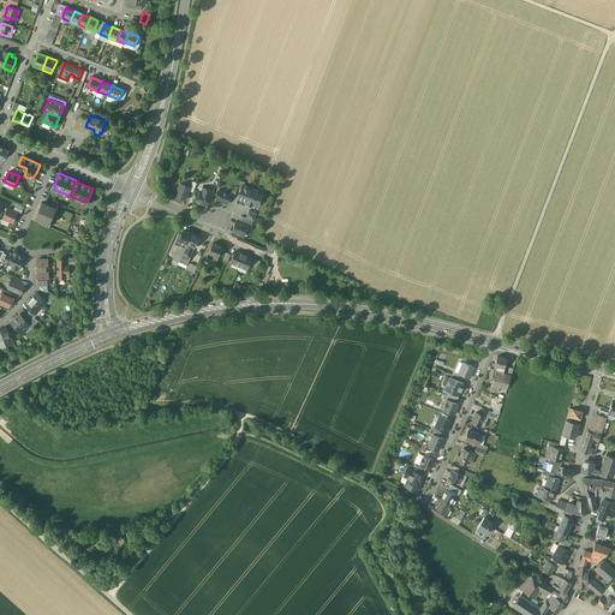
[(190,186),(180,183),(175,196),(185,199),(189,191),(190,187),(190,186)]
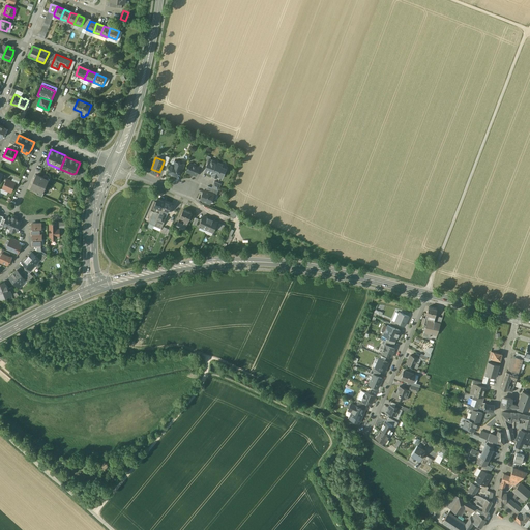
[(213,176),(218,163),(217,163),(218,159),(217,159),(217,162),(210,159),(209,160),(209,159),(208,163),(205,171),(212,174),(212,176),(213,176)]
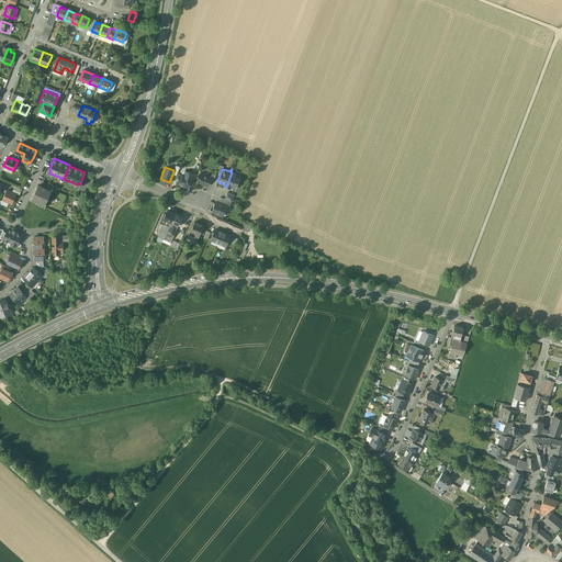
[(186,177),(180,175),(177,183),(179,183),(179,186),(181,186),(182,184),(187,187),(188,187),(190,182),(192,175),(192,173),(191,172),(189,171),(188,172),(187,172),(186,177)]
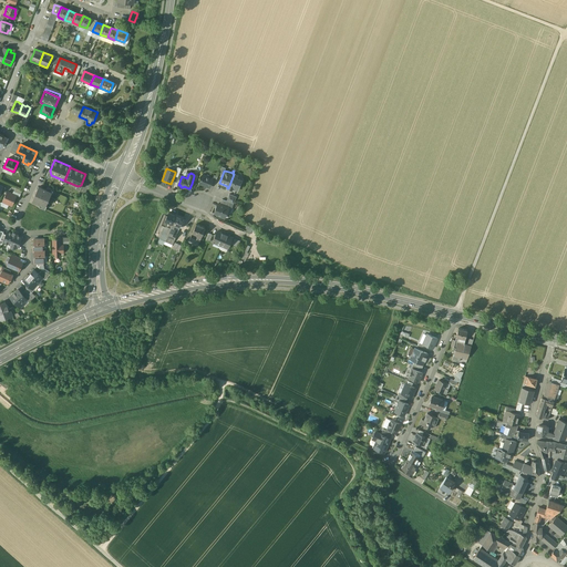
[(234,174),(228,188),(229,189),(230,187),(236,189),(238,185),(239,186),(241,181),(236,178),(237,176),(234,174)]
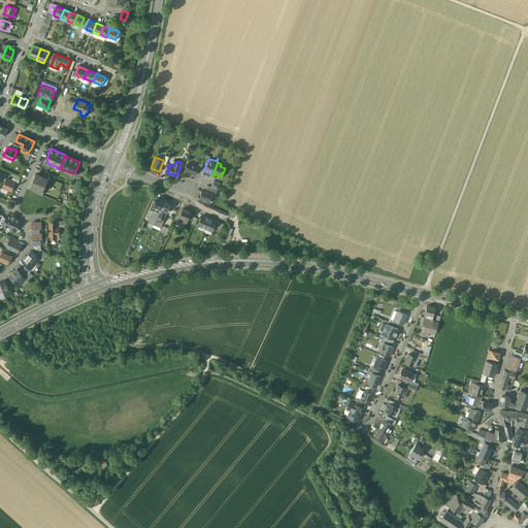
[(198,166),(189,163),(186,171),(195,174),(197,170),(198,167),(198,166)]
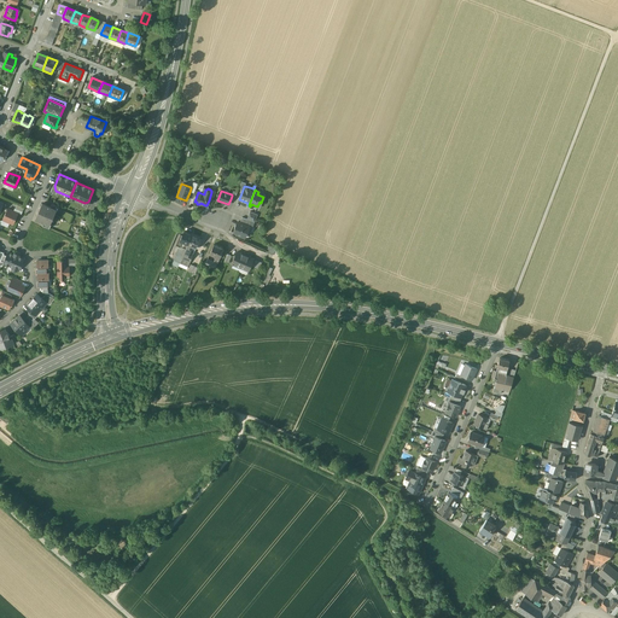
[(51,207),(42,203),(39,211),(53,217),(57,210),(51,207)]
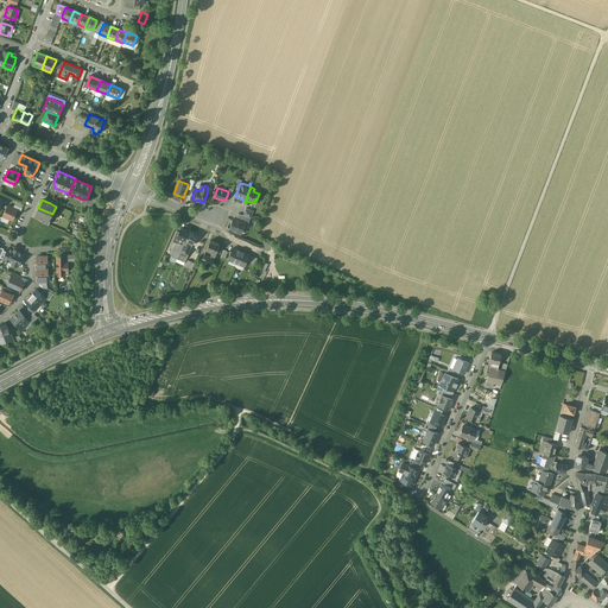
[(18,210),(7,206),(2,216),(13,220),(18,210)]
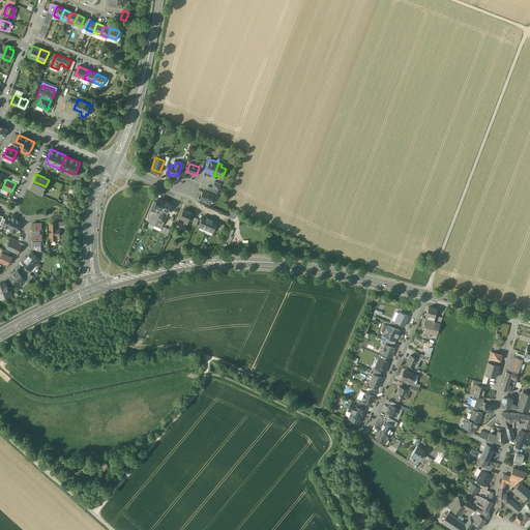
[(46,186),(33,181),(30,187),(37,190),(42,193),(46,186)]
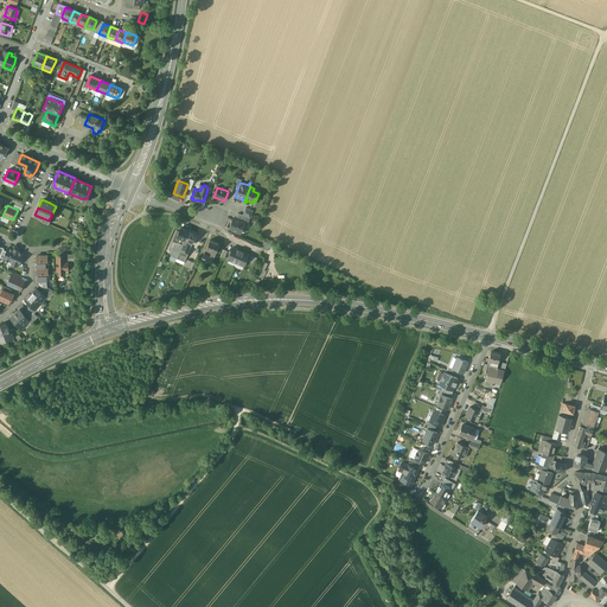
[(253,211),(246,208),(243,215),(250,218),(253,211)]
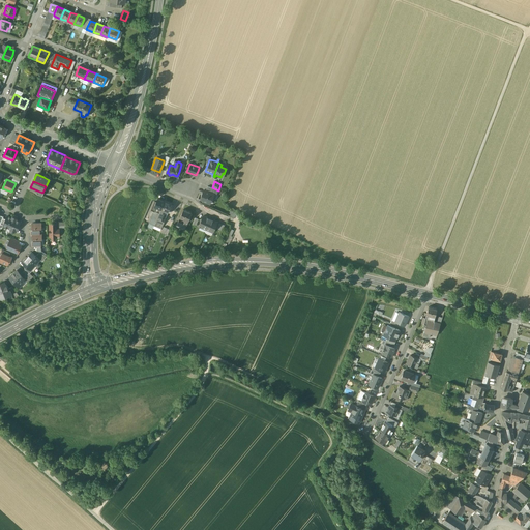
[(212,187),(208,186),(206,192),(213,194),(213,195),(216,196),(218,190),(212,187)]
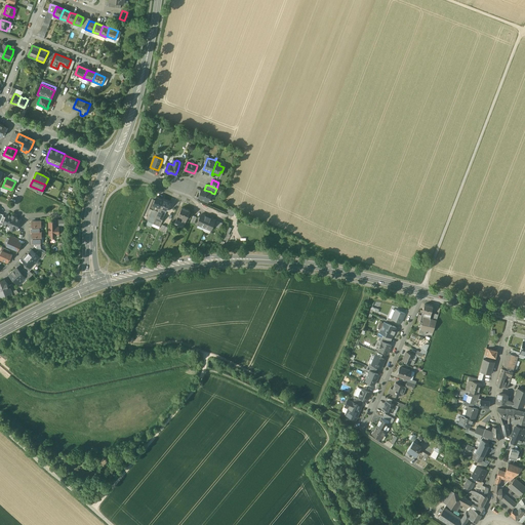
[(204,190),(202,189),(198,197),(201,199),(208,202),(211,193),(211,192),(204,190)]
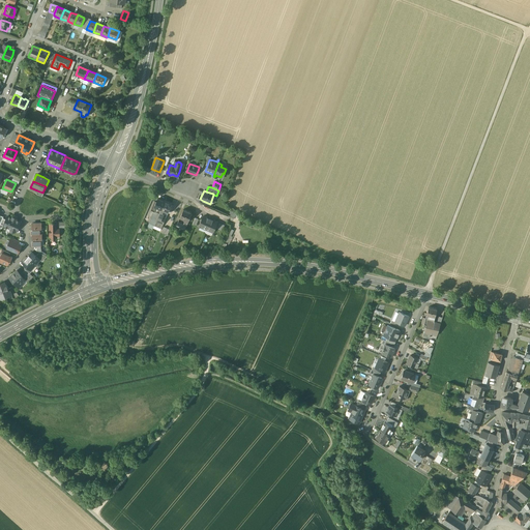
[(165,201),(157,199),(156,202),(154,207),(156,207),(160,209),(165,201)]
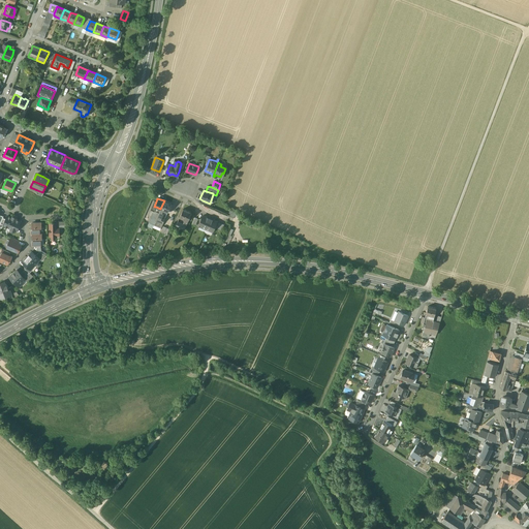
[(170,204),(164,200),(160,209),(163,210),(167,212),(170,204)]
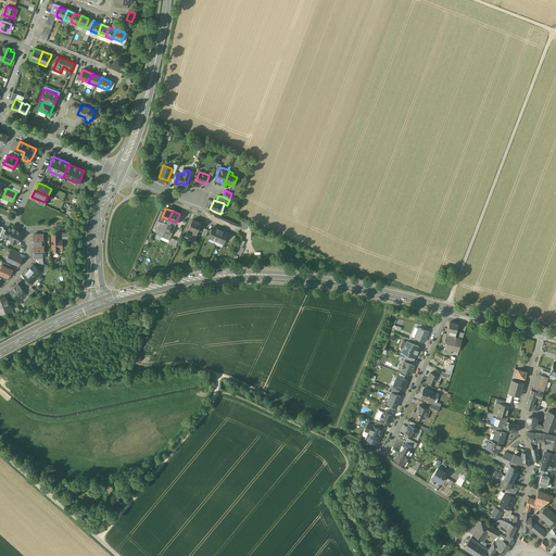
[(201,224),(192,219),(188,228),(198,232),(199,230),(201,225),(201,224)]
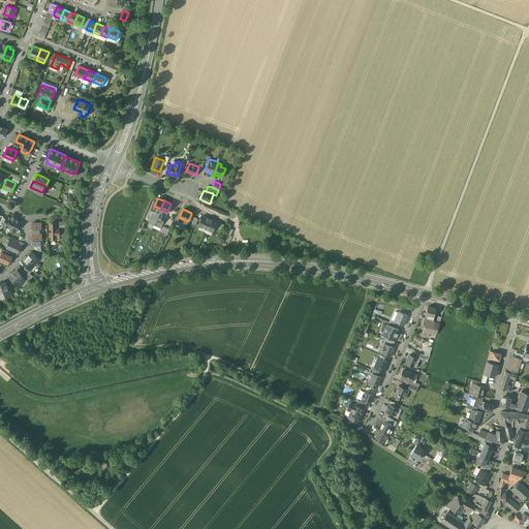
[(154,211),(153,211),(148,223),(154,225),(156,221),(155,221),(158,215),(159,213),(154,211)]
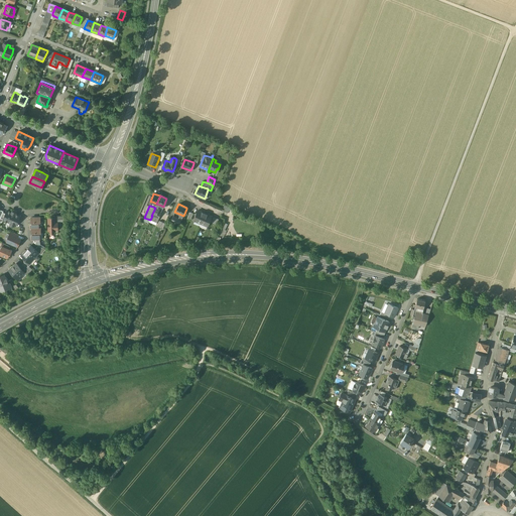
[(156,211),(154,210),(151,216),(152,216),(158,219),(160,213),(156,211)]
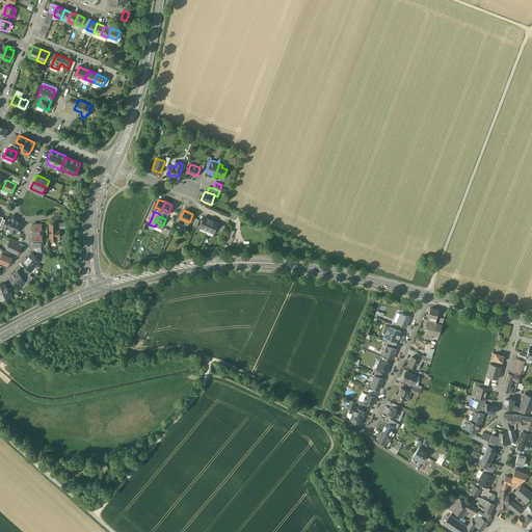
[(211,219),(204,216),(200,228),(207,230),(211,219)]
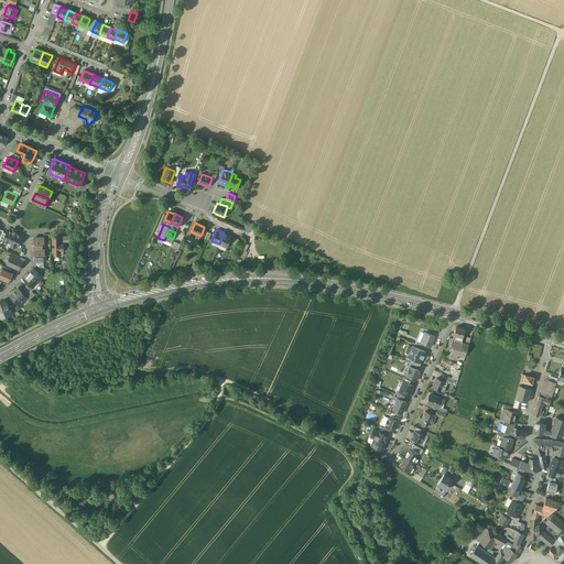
[(13,232),(8,230),(6,234),(3,240),(12,243),(11,245),(12,247),(13,247),(15,247),(15,246),(18,246),(22,236),(17,234),(18,232),(13,231),(13,232)]
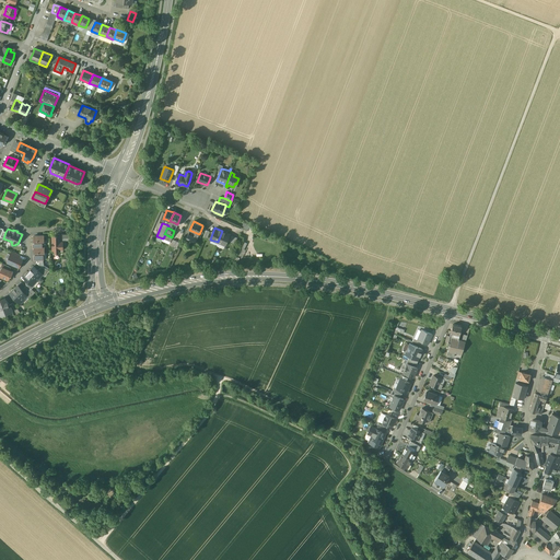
[(199,234),(189,230),(187,235),(197,238),(199,234)]
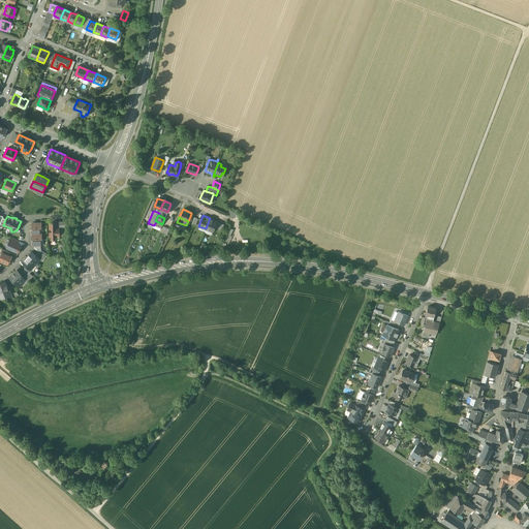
[(217,221),(210,218),(206,228),(213,231),(217,221)]
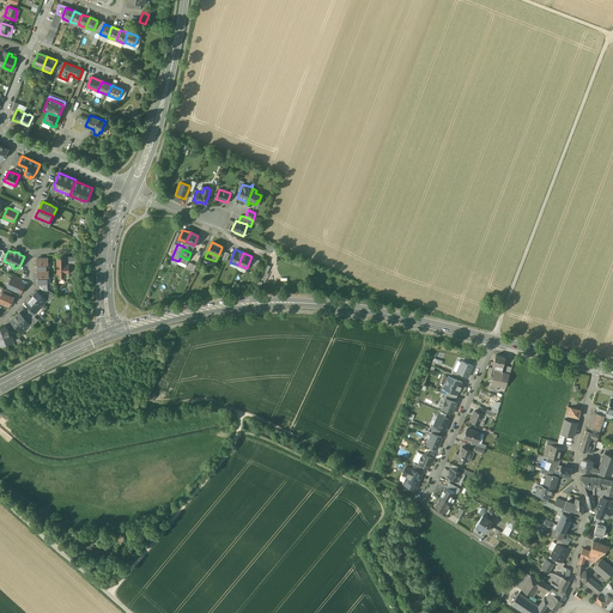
[(48,258),(37,259),(37,263),(38,263),(38,266),(36,266),(36,271),(37,271),(46,271),(46,266),(46,263),(48,263),(48,258)]
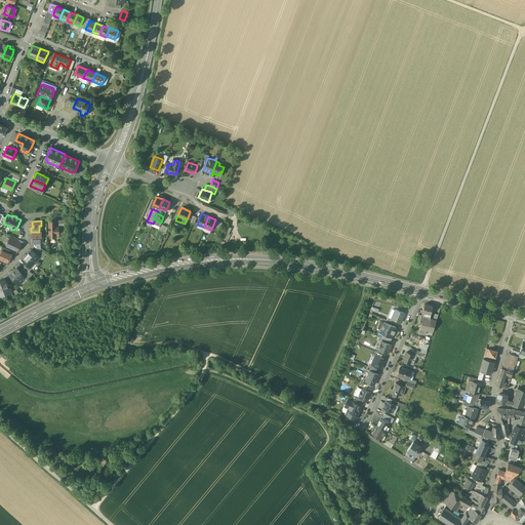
[(56,221),(49,221),(49,235),(51,235),(51,237),(54,237),(54,234),(56,234),(58,234),(58,227),(56,227),(56,221)]
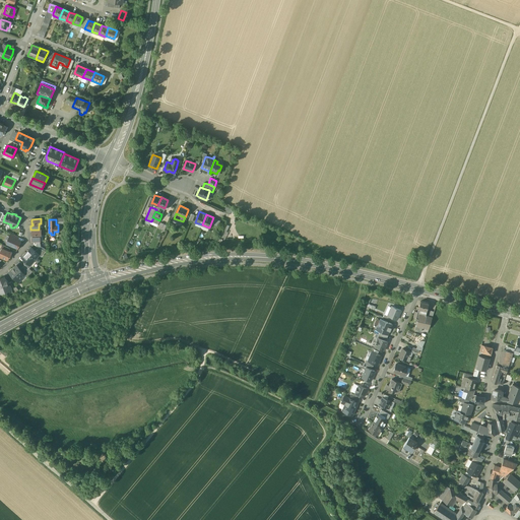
[(39,230),(31,230),(31,235),(33,235),(33,236),(31,237),(31,241),(40,241),(40,236),(40,235),(41,235),(41,230),(39,230)]
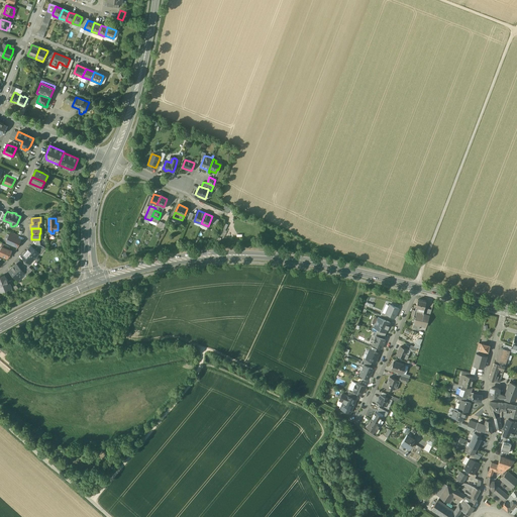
[(17,237),(10,234),(10,235),(9,238),(9,239),(8,242),(17,246),(21,239),(17,237)]
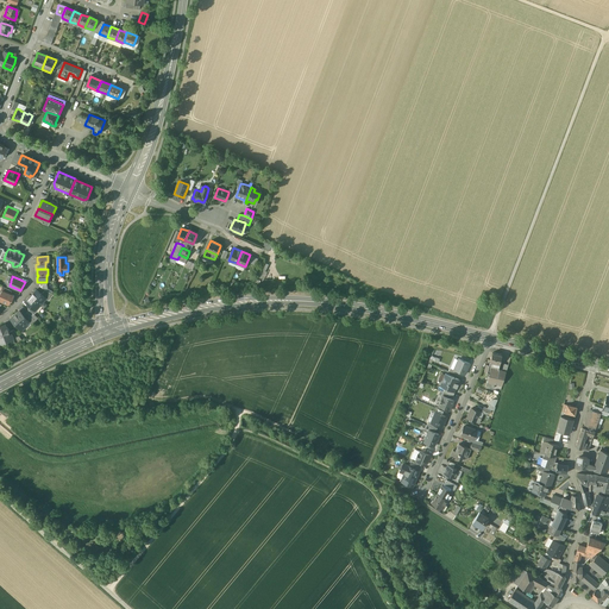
[(37,289),(30,296),(38,303),(41,305),(46,299),(46,297),(42,294),(37,289)]
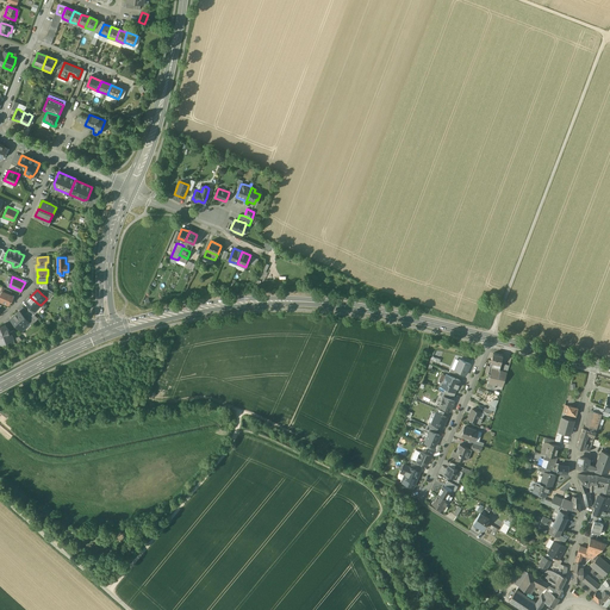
[(10,294),(2,291),(0,294),(0,296),(1,296),(0,298),(0,300),(10,305),(11,300),(12,302),(14,297),(10,294)]
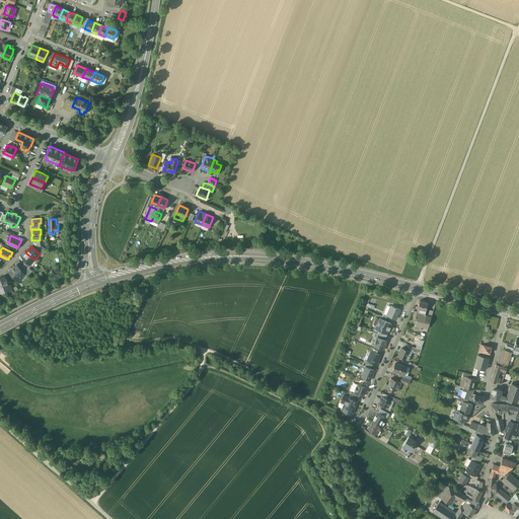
[(46,250),(39,247),(35,250),(40,253),(40,254),(42,256),(46,250)]
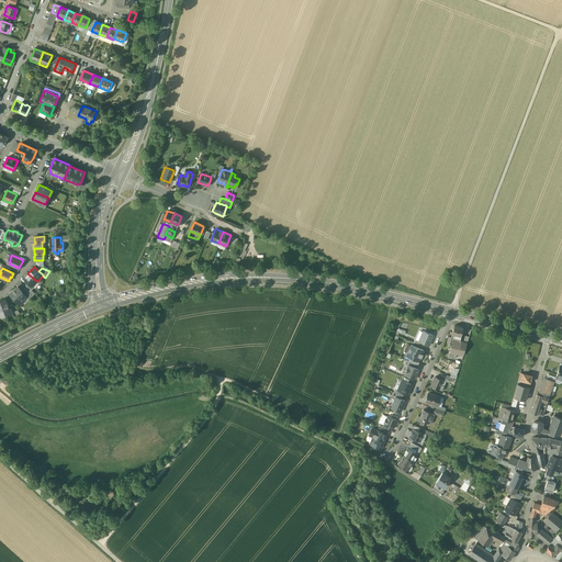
[(35,280),(27,273),(23,279),(27,282),(31,285),(32,285),(35,280)]
